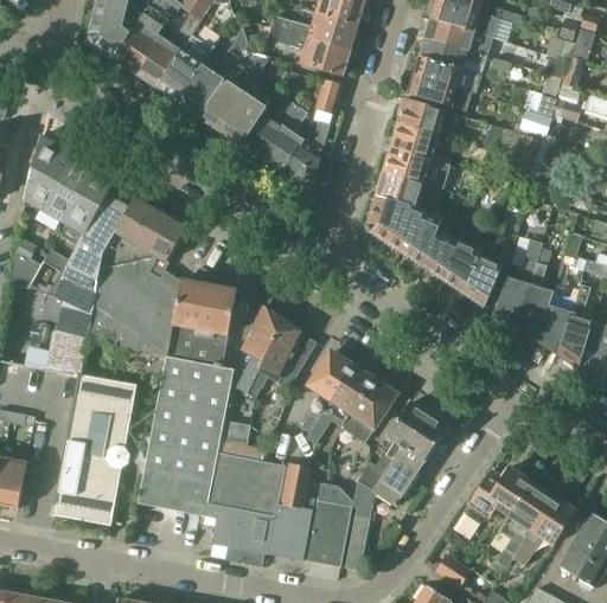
[(97,0),(90,34),(94,43),(136,72),(160,37),(167,27),(180,8),(199,21),(211,1),(211,0),(97,0)]
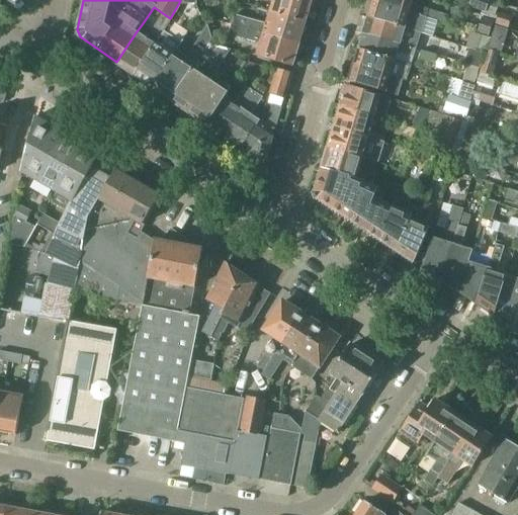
[(270,0),(268,8),(306,19),(307,16),(310,15),(311,10),(309,7),(311,0),(270,0)]
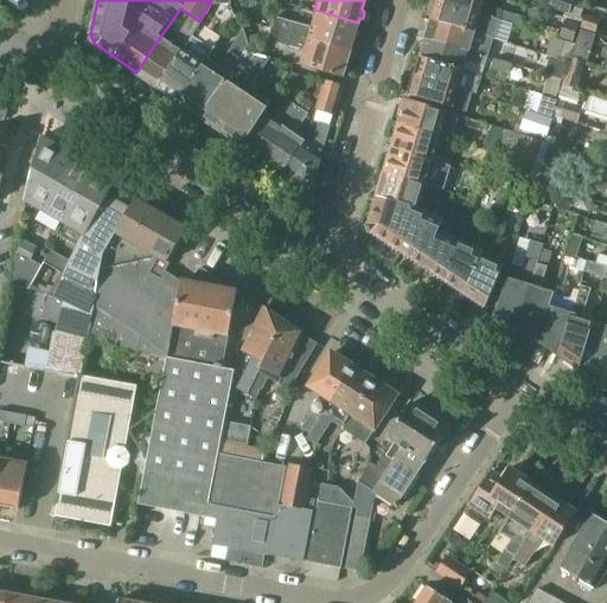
[(436,0),(432,17),(494,36),(499,18),(499,17),(441,0),(436,0)]
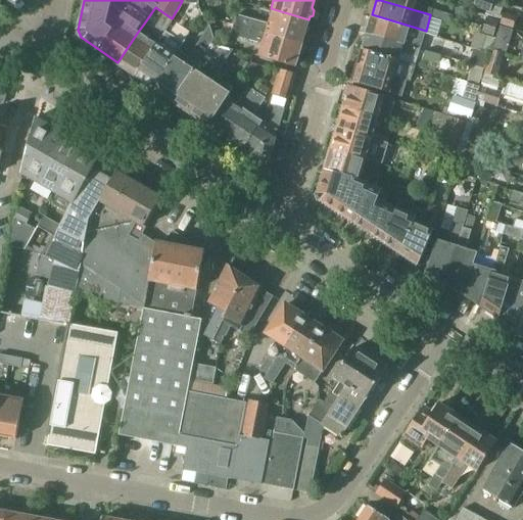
[(380,0),(430,14),(430,15),(447,20),(449,11),(416,1),(416,0),(380,0)]
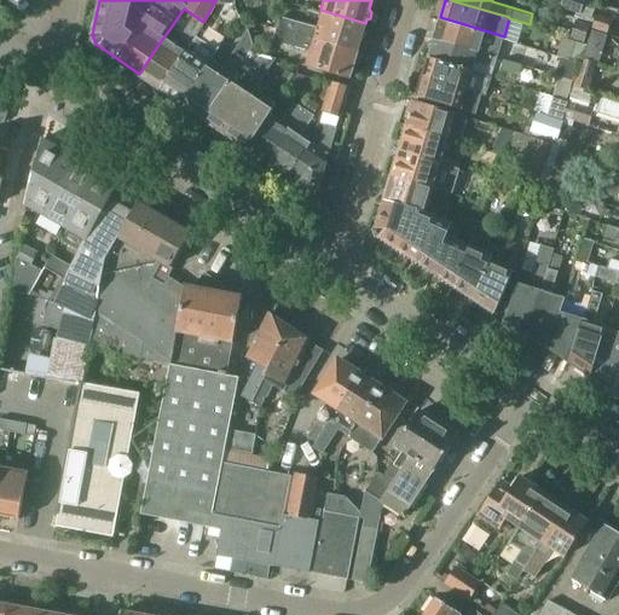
[(562,0),(561,6),(593,16),(596,0),(562,0)]
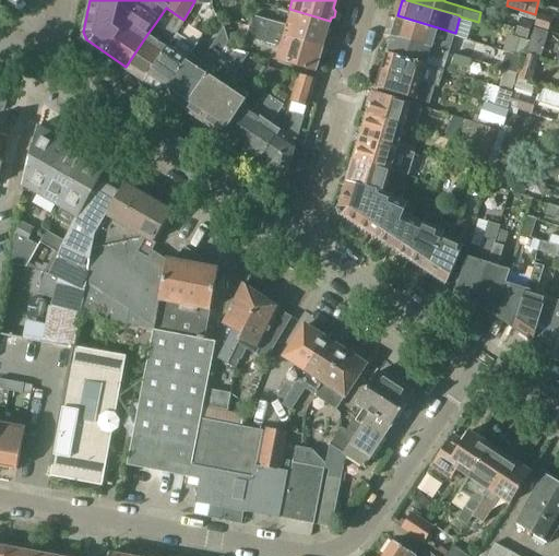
[(147,34),(126,67),(145,80),(178,31),(185,20),(183,20),(166,8),(154,25),(147,34)]
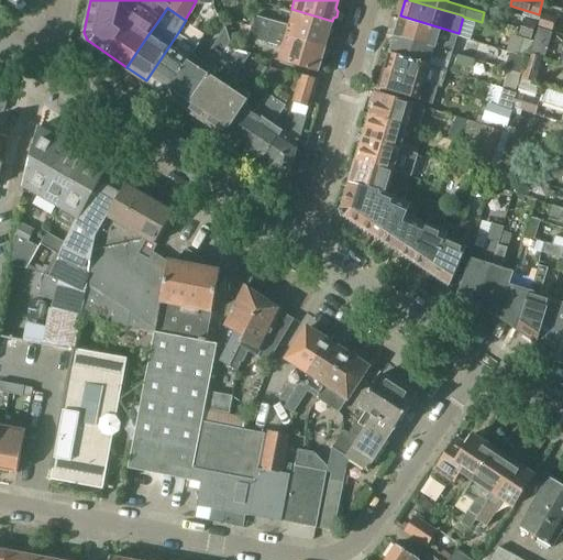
[(253,13),(251,23),(324,45),(328,34),(331,32),(333,26),(331,24),(332,21),(291,9),(287,23),(253,13)]
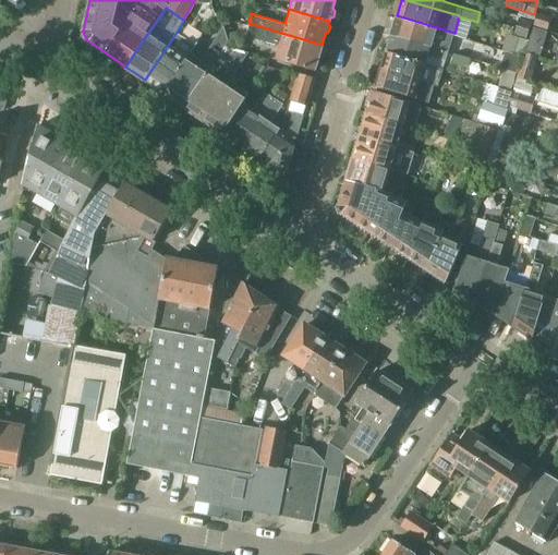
[(553,14),(537,10),(533,24),(547,28),(553,14)]
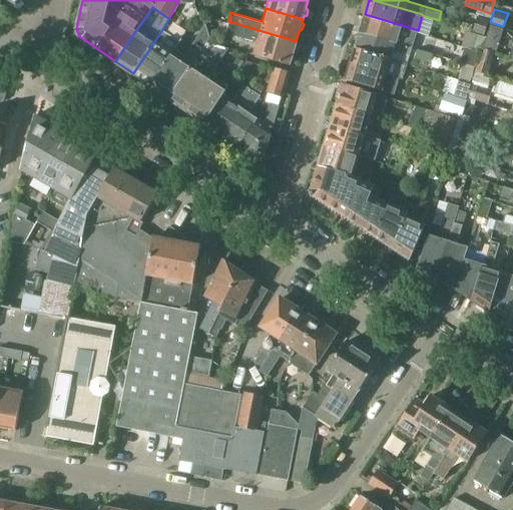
[(365,14),(360,30),(412,46),(413,46),(418,30),(365,14)]
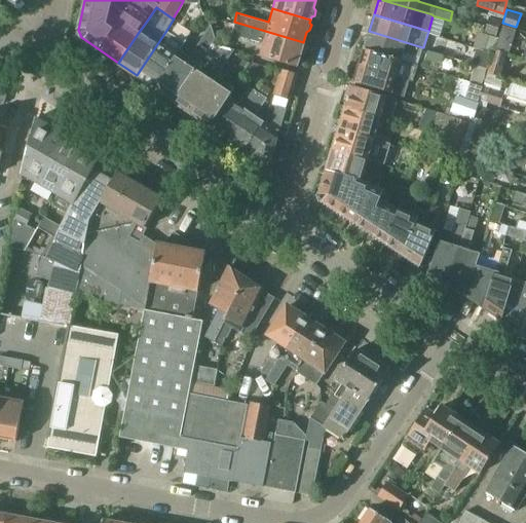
[(484,31),(489,33),(496,35),(501,17),(489,14),(484,31)]
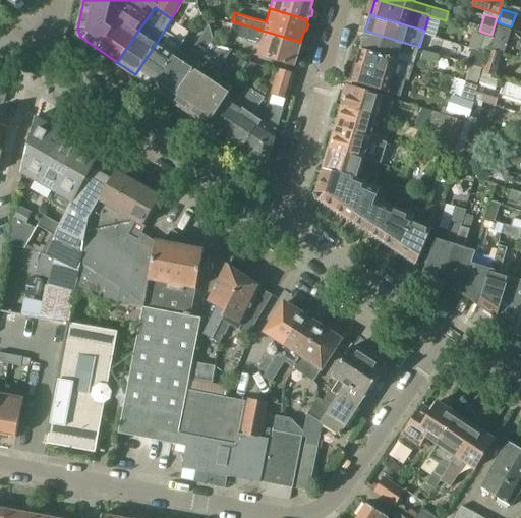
[(232,21),(229,32),(262,42),(258,54),(294,64),(295,61),(298,59),(299,55),(297,52),(300,42),(232,21)]
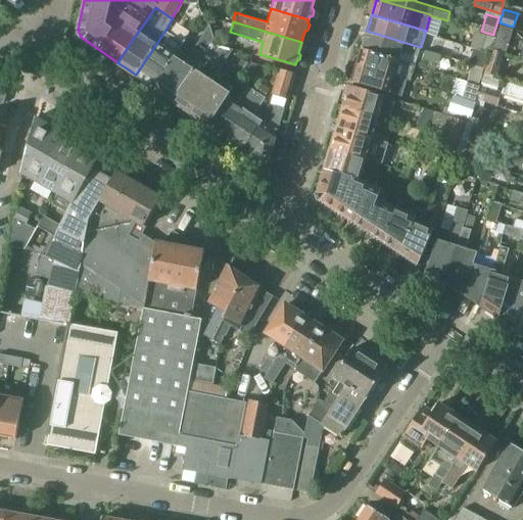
[(180,49),(154,87),(172,98),(187,76),(211,39),(214,35),(210,24),(201,37),(189,55),(180,49)]
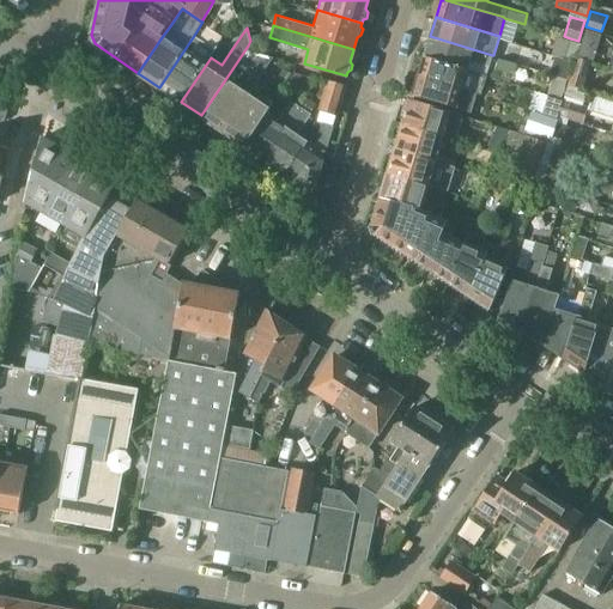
[(195,34),(159,87),(181,102),(211,58),(217,48),(195,34)]
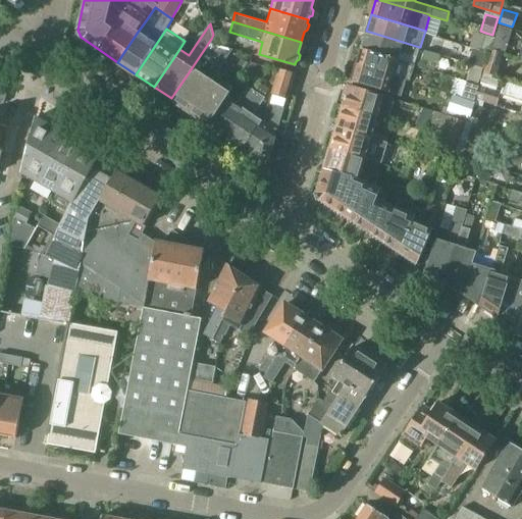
[(494,35),(492,35),(485,33),(485,34),(474,30),(470,45),(473,46),(489,50),(490,47),(494,35)]
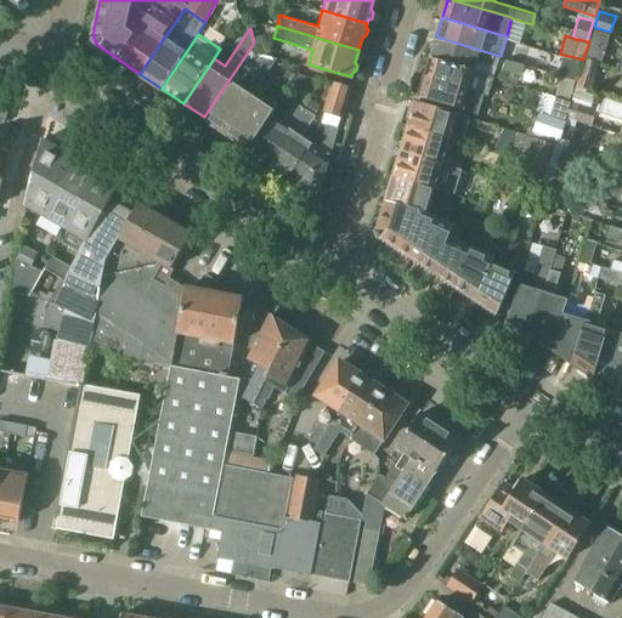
[(436,37),(430,56),(495,74),(499,56),(436,37)]
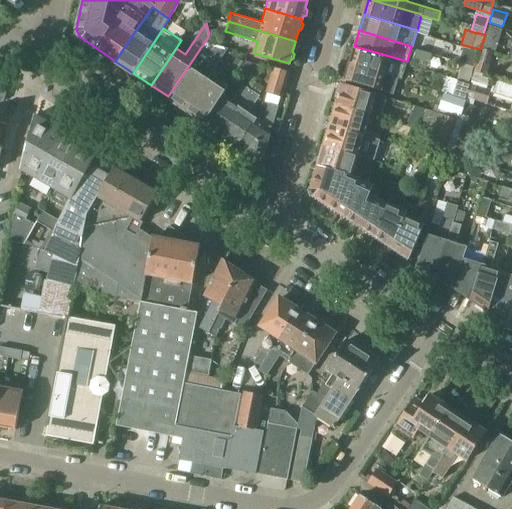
[(215,41),(207,38),(183,74),(168,96),(204,120),(221,94),(224,90),(201,74),(209,62),(204,58),(215,41)]
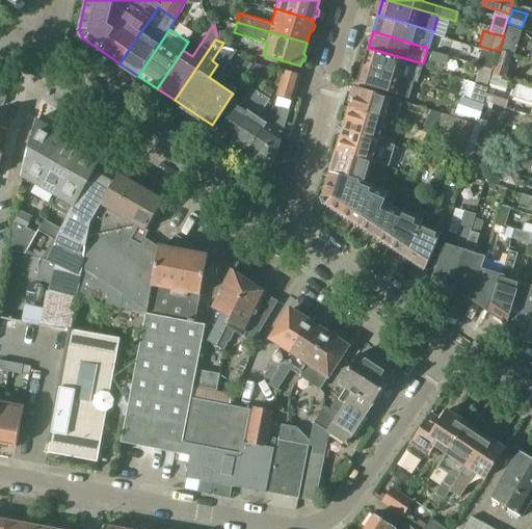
[(494,68),(499,51),(482,47),(477,63),(494,68)]
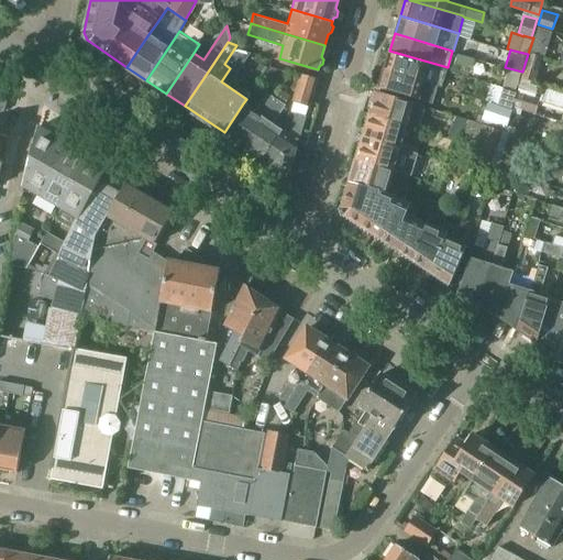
[(389,51),(385,68),(438,84),(442,85),(448,67),(389,51)]
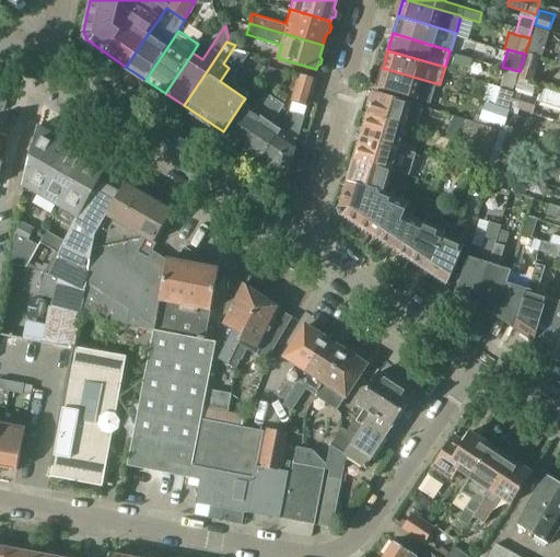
[(559,61),(539,56),(539,55),(526,50),(525,54),(520,71),(518,76),(520,76),(532,80),(536,66),(559,72),(559,61)]
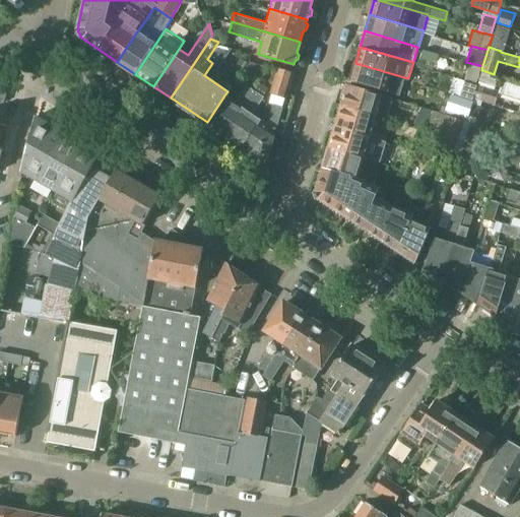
[(419,60),(435,64),(439,52),(423,48),(419,60)]
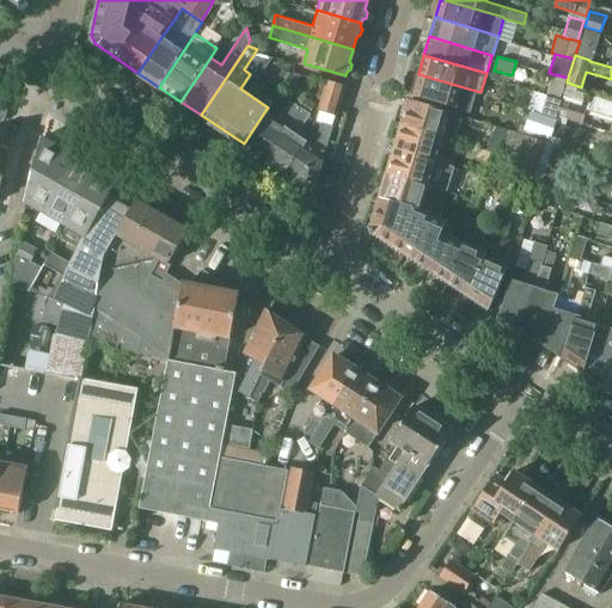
[(283,67),(274,80),(282,86),(292,73),(283,67)]
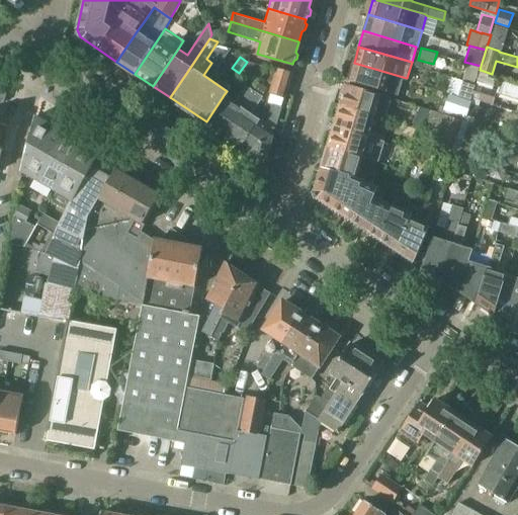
[(354,63),(349,79),(398,93),(403,77),(354,63)]
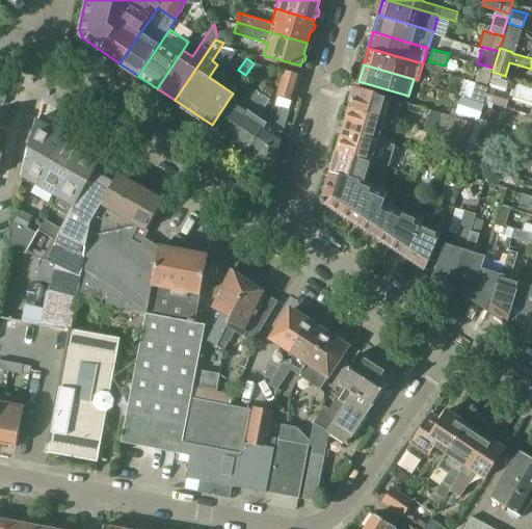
[(285,69),(277,94),(292,98),(299,74),(285,69)]
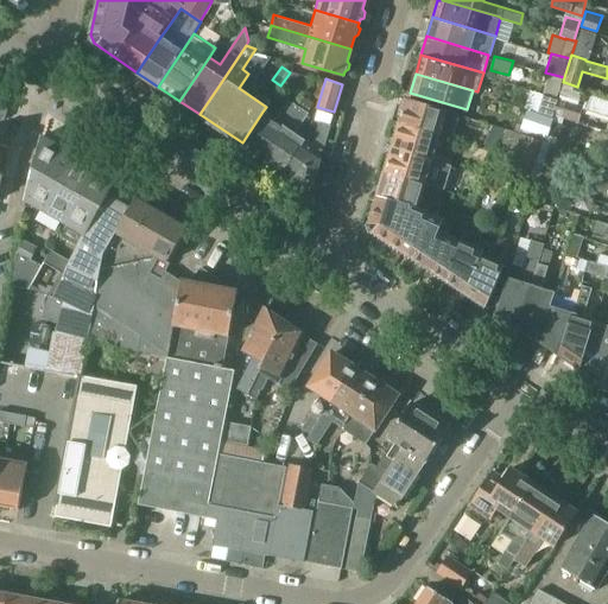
[(580,88),(577,87),(564,82),(559,97),(555,113),(578,120),(584,105),(576,102),(580,88)]
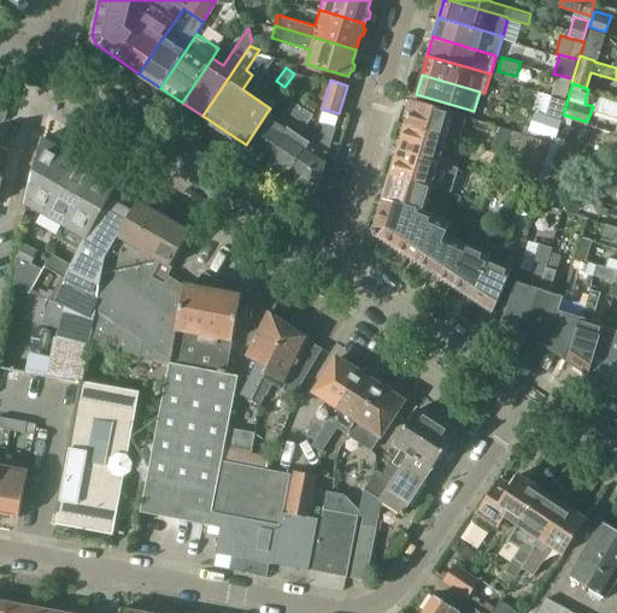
[(568,99),(566,99),(552,94),(546,112),(560,117),(562,115),(563,115),(568,99)]
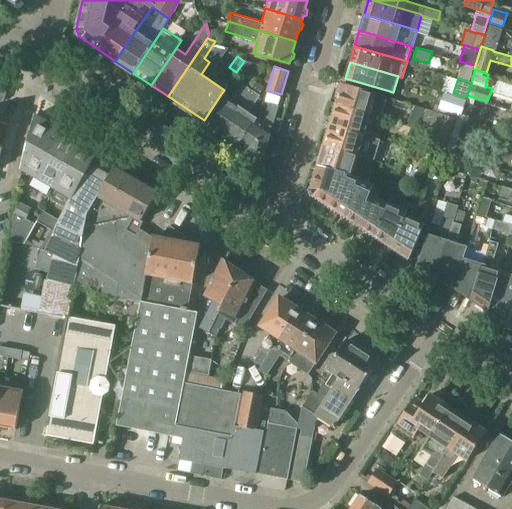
[(257,80),(251,88),(258,93),(261,88),(264,85),(257,80)]
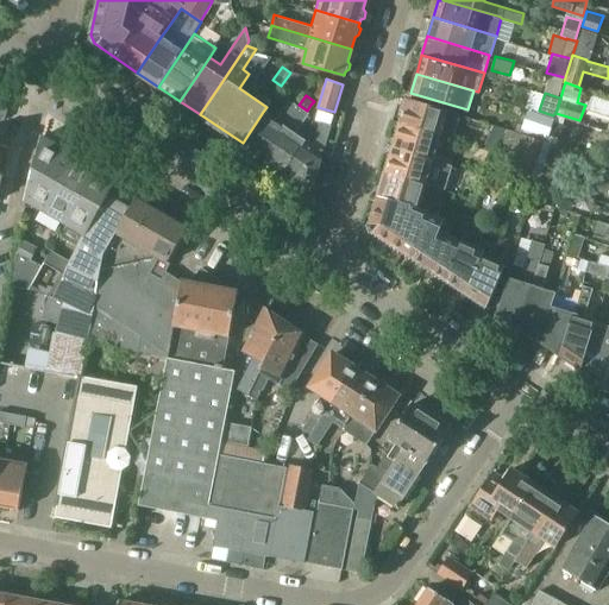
[(263,112),(243,143),(264,157),(299,105),(289,98),(288,100),(275,119),(263,112)]
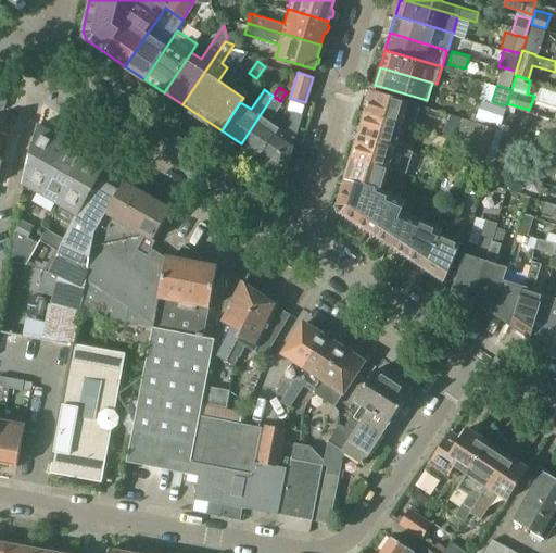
[(374,89),(366,112),(403,123),(414,127),(420,103),(374,89)]
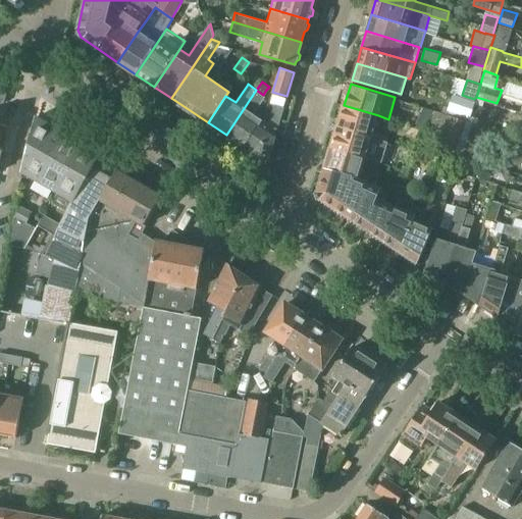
[(256,90),(226,135),(244,146),(261,120),(261,119),(253,113),(264,95),(263,95),(256,90)]
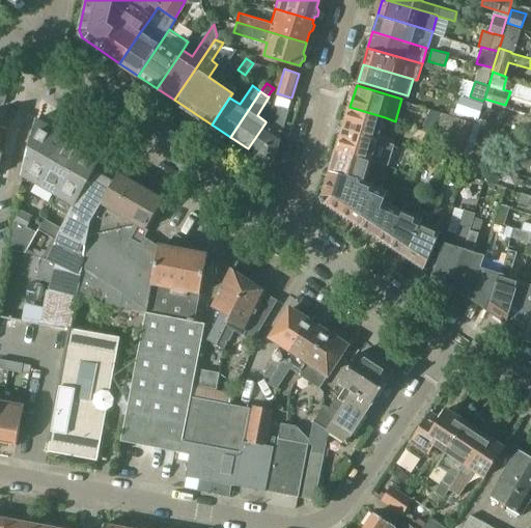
[(482,101),(470,96),(464,115),(476,119),(482,101)]
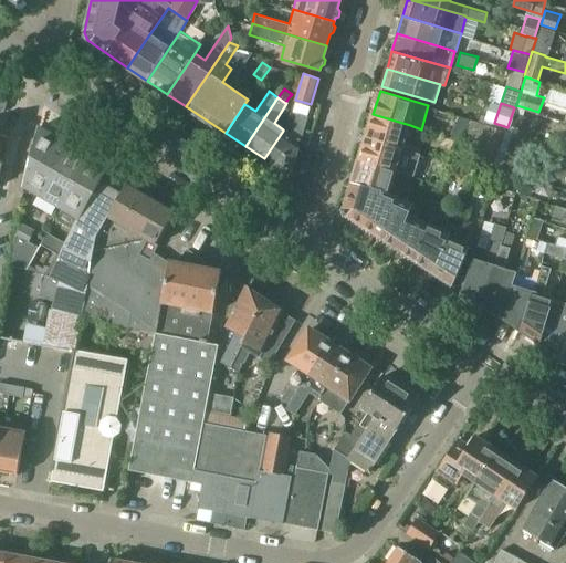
[(511,124),(520,127),(523,114),(514,111),(511,124)]
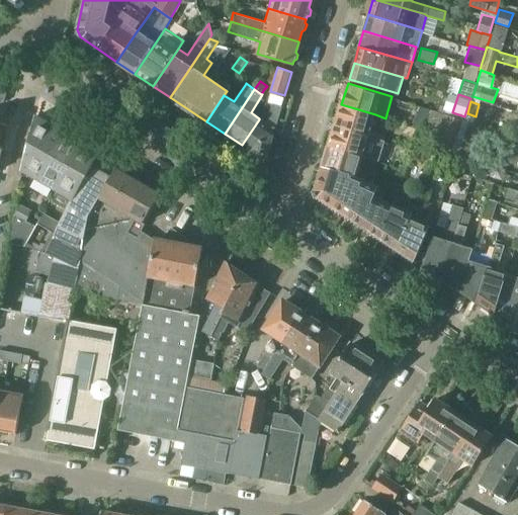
[(259,119),(242,145),(263,159),(267,157),(282,105),(270,102),(265,121),(259,118),(259,119)]
